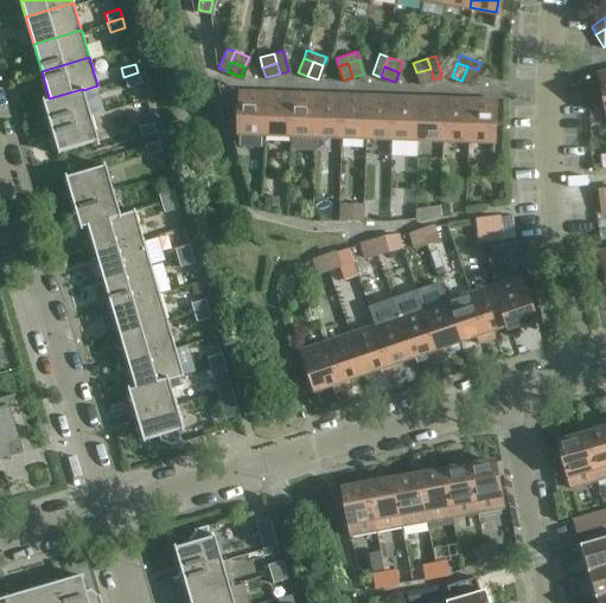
[(477,70),(467,66),(461,81),(471,84),(477,70)]
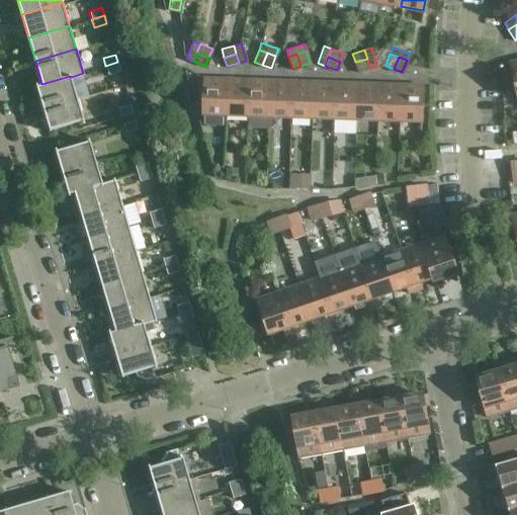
[(369,68),(367,59),(355,62),(357,71),(369,68)]
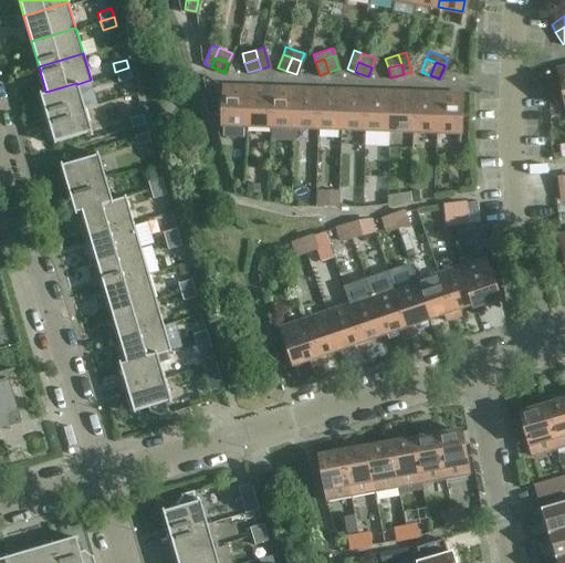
[(117,80),(131,76),(128,68),(115,72),(117,80)]
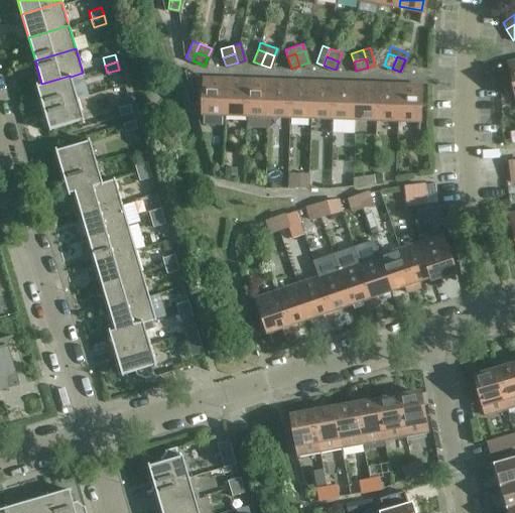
[(35,85),(42,107),(77,97),(71,77),(70,76),(41,84),(35,85)]
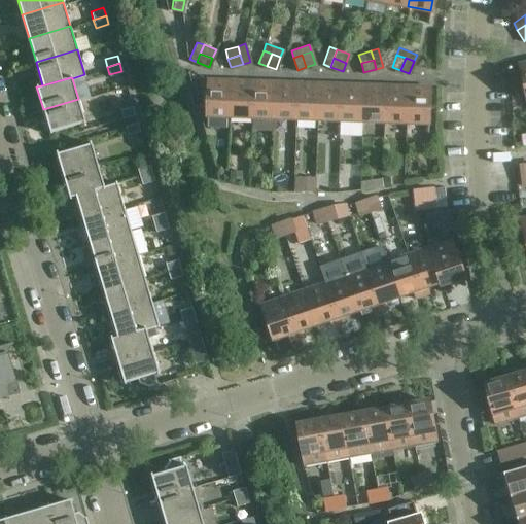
[(230,79),(207,79),(206,114),(229,115),(230,79)]
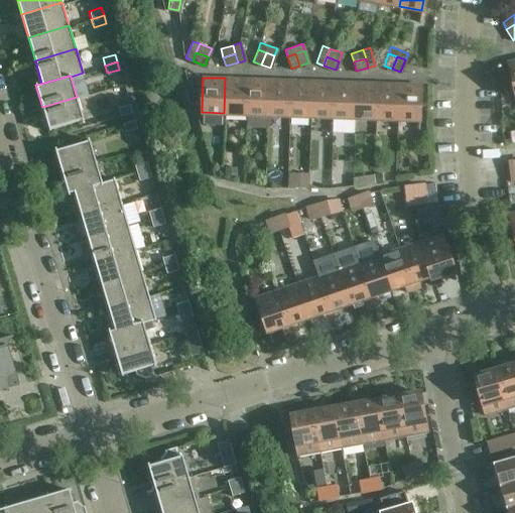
[(247,79),(225,78),(224,113),(245,114),(247,79)]
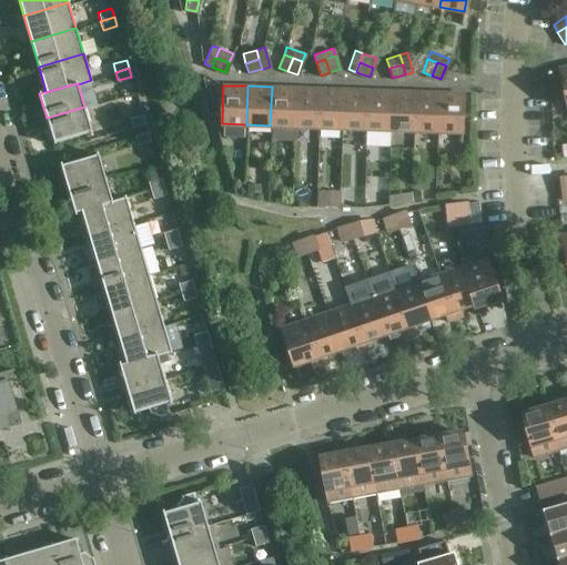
[(272,87),(270,125),(294,127),(295,88),(272,87)]
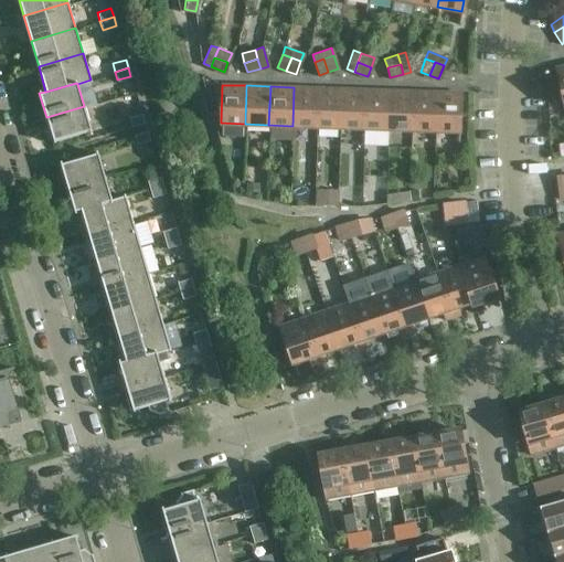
[(294,87),(293,126),(316,126),(317,88),(294,87)]
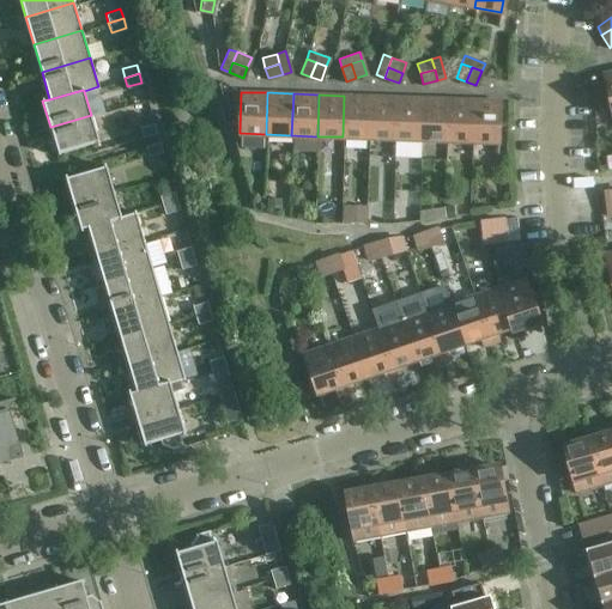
[(344,96),(343,136),(369,138),(370,96),(344,96)]
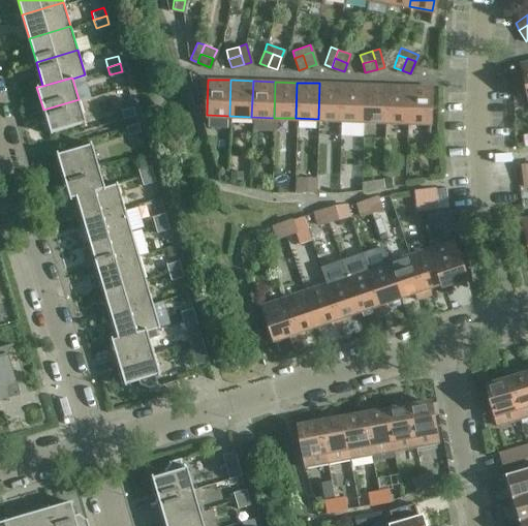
[(319,83),(318,119),(340,120),(341,84),(319,83)]
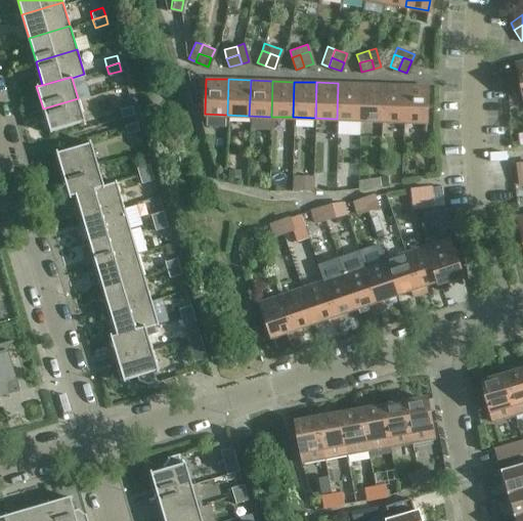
[(338,83),(337,119),(358,120),(360,84),(338,83)]
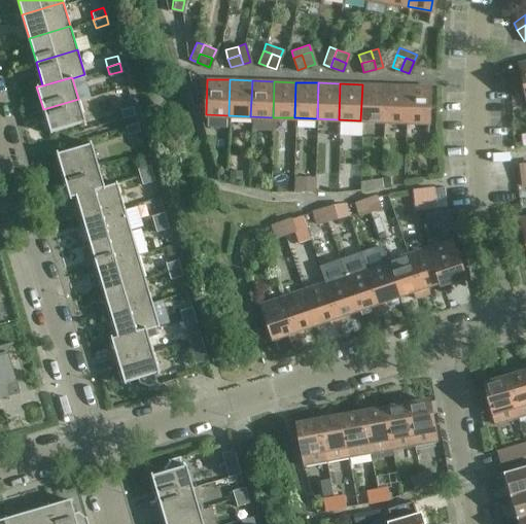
[(362,84),(360,120),(383,120),(384,84),(362,84)]
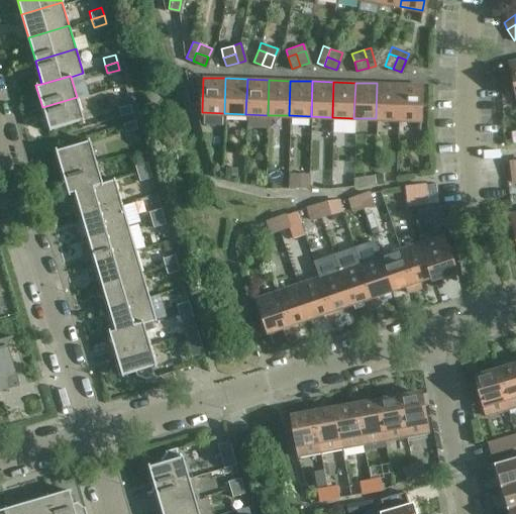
[(377,83),(376,118),(397,119),(398,84),(377,83)]
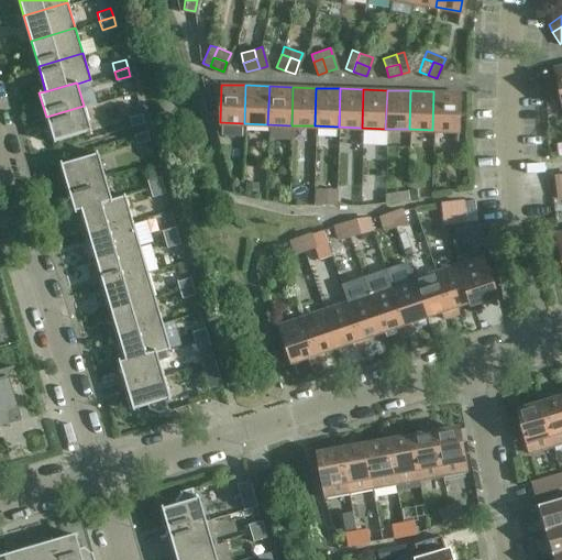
[(432,130),(456,131),(458,92),(433,91),(432,130)]
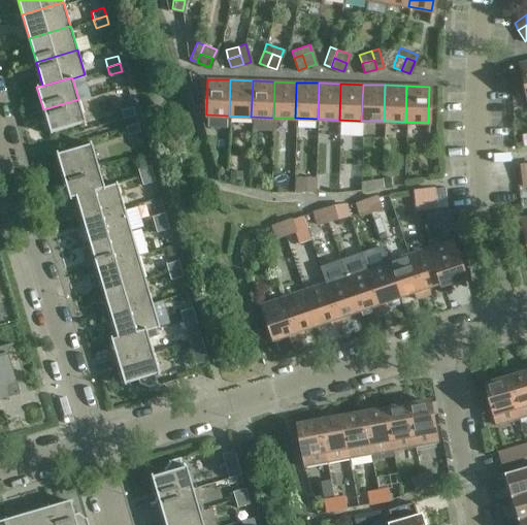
[(78,99),(43,109),(50,131),(85,121),(78,99)]
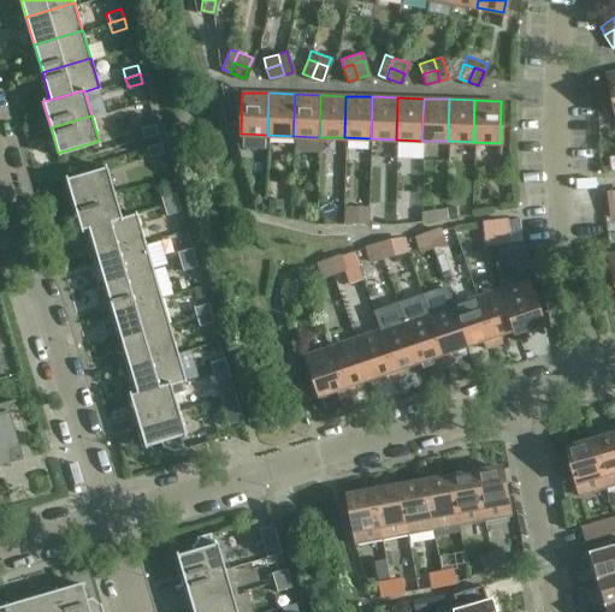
[(158,132),(154,123),(140,128),(142,137),(158,132)]
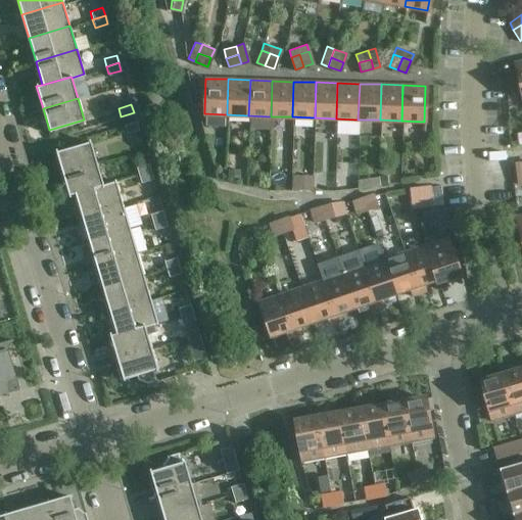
[(126,132),(138,129),(136,121),(124,124),(126,132)]
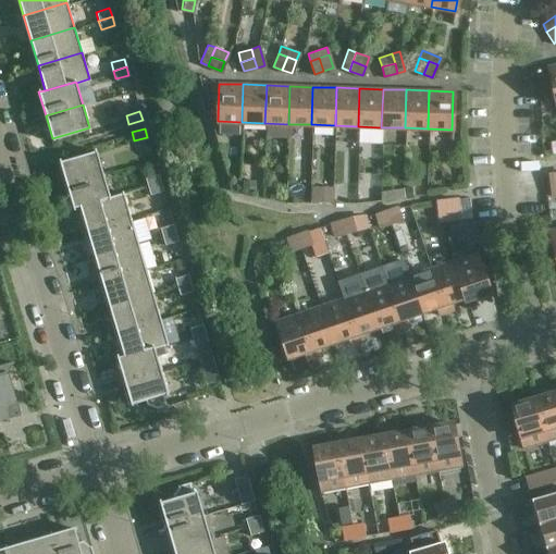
[(59,161),(66,185),(102,174),(96,150),(59,161)]
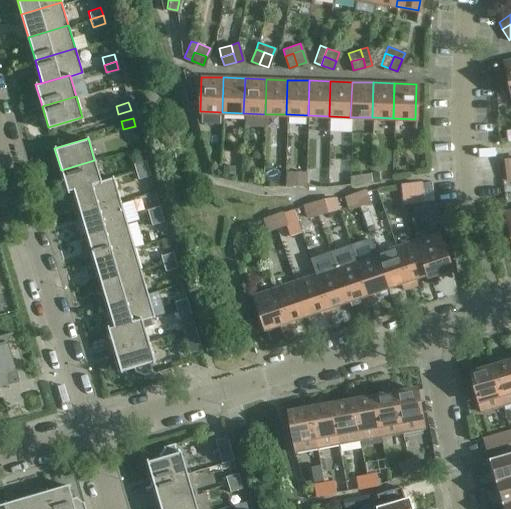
[(258,158),(259,181),(280,180),(280,166),(270,166),(270,157),(258,158)]
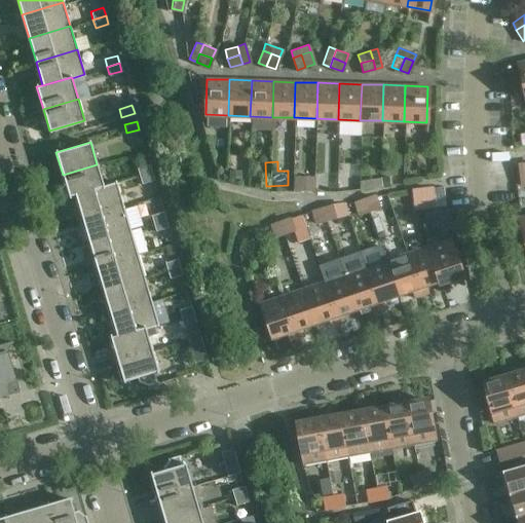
[(137,166),(139,175),(151,172),(149,163),(137,166)]
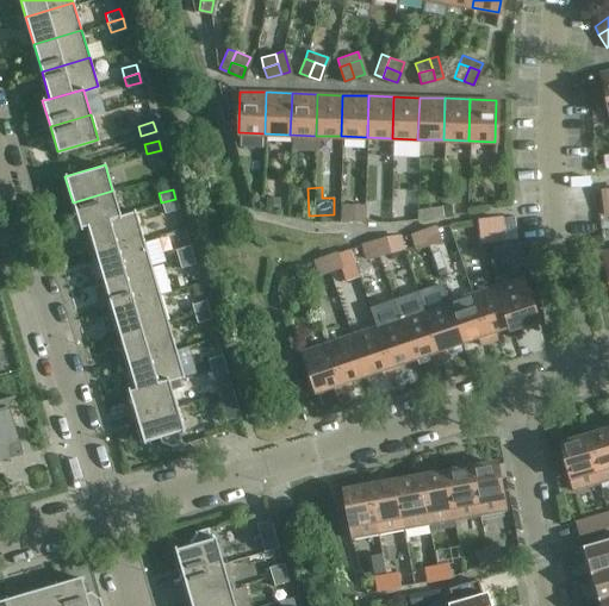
[(391,206),(411,206),(411,189),(391,189),(391,206)]
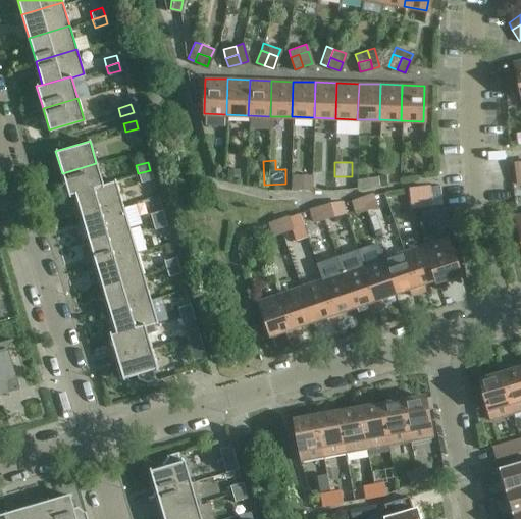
[(102,184),(96,163),(62,173),(68,195),(74,193),(102,184)]
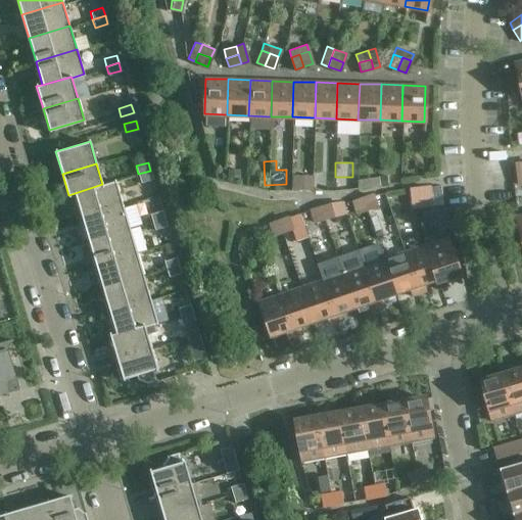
[(227,177),(239,177),(238,169),(227,168),(227,177)]
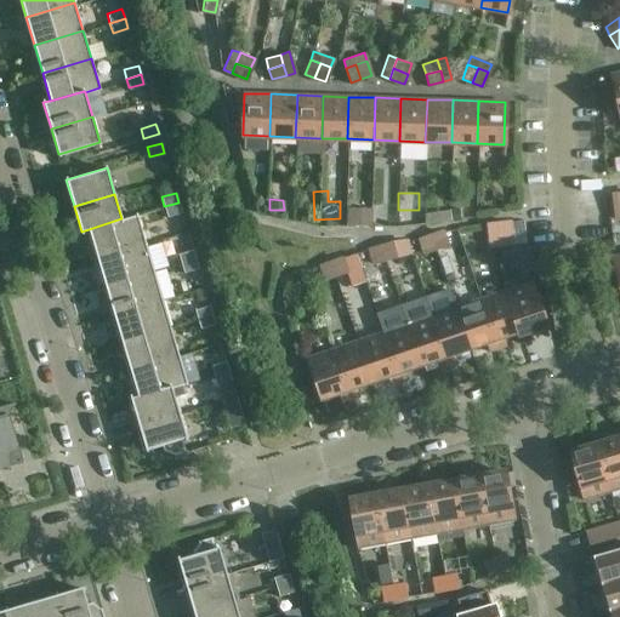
[(166,216),(181,211),(178,203),(164,206),(166,216)]
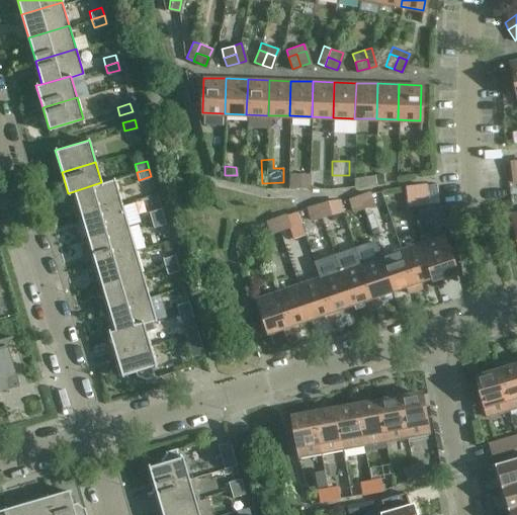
[(287,187),(305,187),(306,172),(288,172),(287,187)]
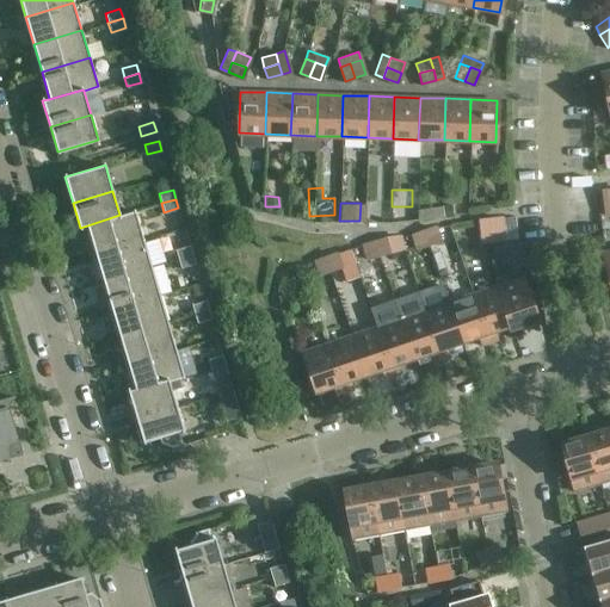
[(442,215),(453,214),(451,203),(441,204),(441,205),(442,215)]
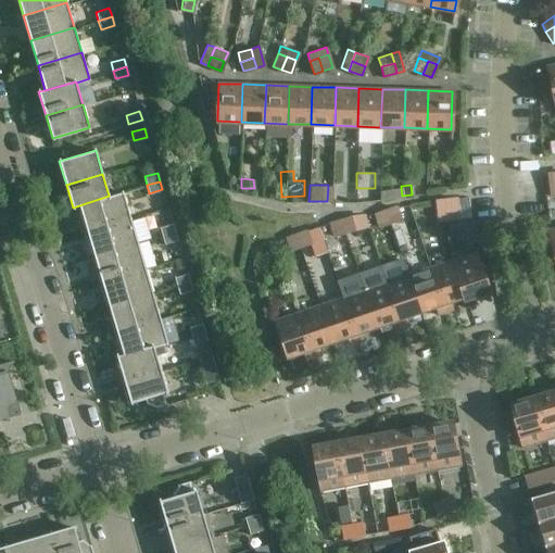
[(79,205),(86,230),(130,217),(123,191),(109,196),(79,205)]
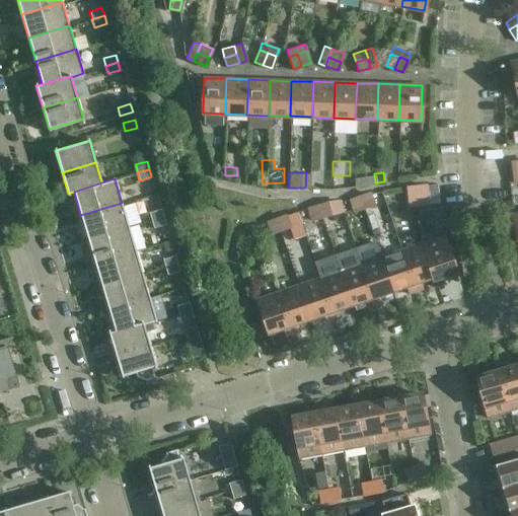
[(429,203),(426,185),(414,186),(416,205),(429,203)]
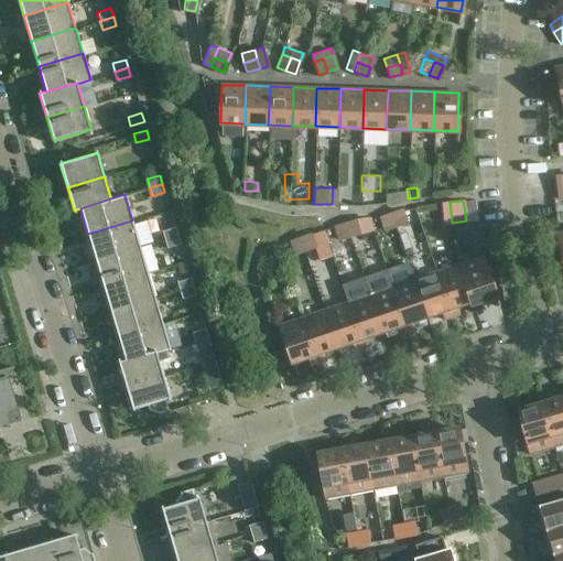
[(450,202),(442,203),(444,224),(452,223),(450,202)]
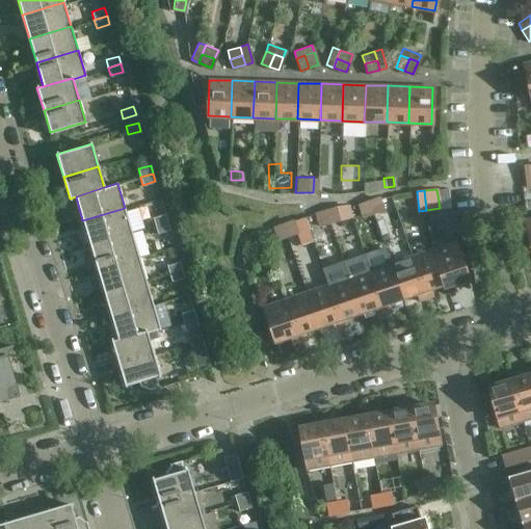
[(377,196),(368,200),(373,212),(382,209),(377,196)]
